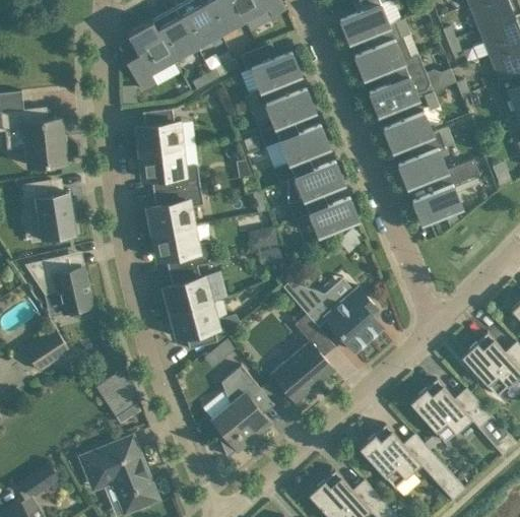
[(198,50),(221,37),(200,0),(189,0),(175,8),(198,50)]
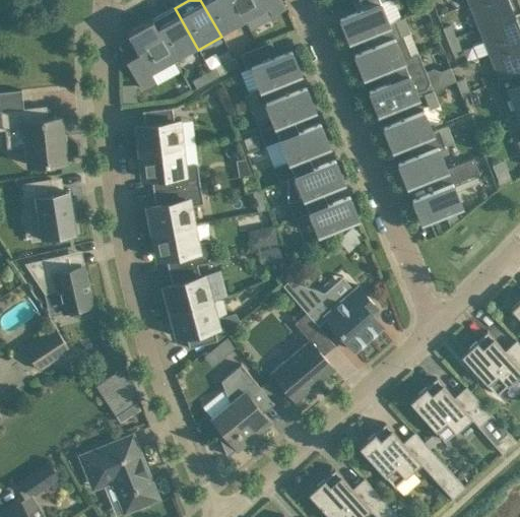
[(232,0),(200,0),(221,37),(245,23),(232,0)]
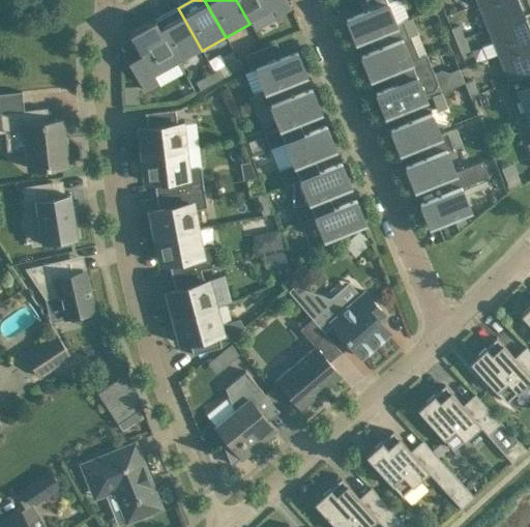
[(236,0),(249,24),(251,24),(248,21),(271,8),(276,18),(291,9),(286,0),(236,0)]
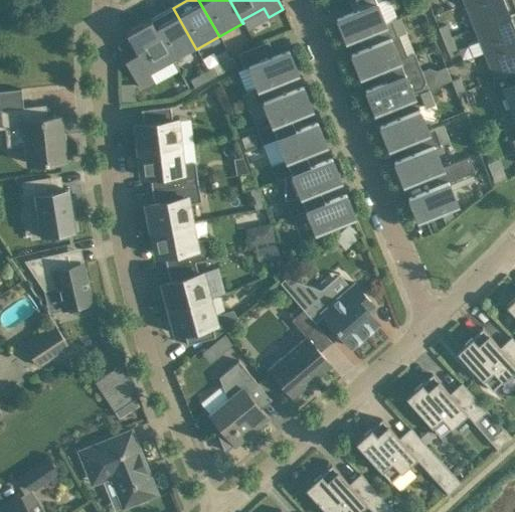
[(385,26),(384,25),(376,4),(385,0),(355,0),(359,9),(336,19),(345,42),(366,34),(385,26)]
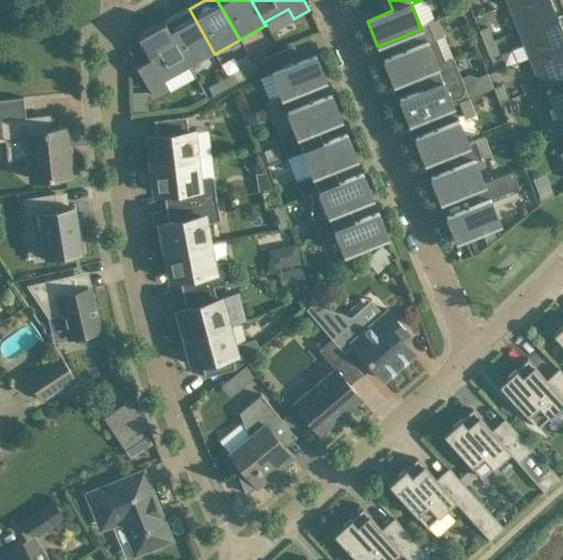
[(518,33),(562,14),(562,7),(560,0),(519,0),(507,6),(518,33)]
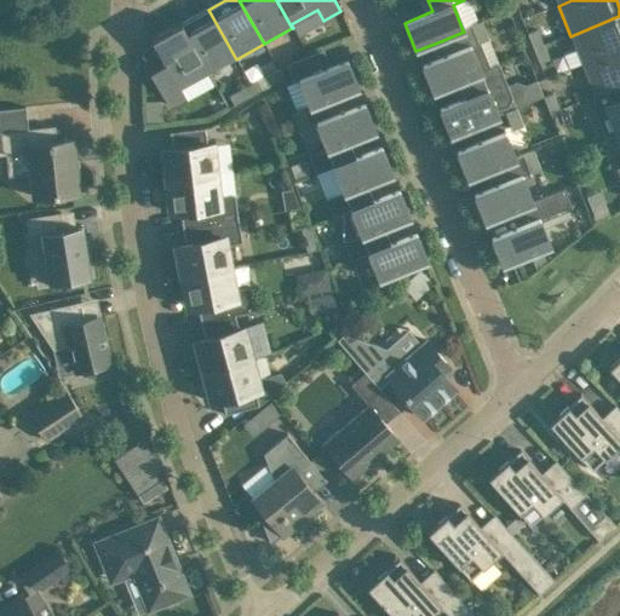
[(504,1),(493,6),(497,16),(507,12),(504,1)]
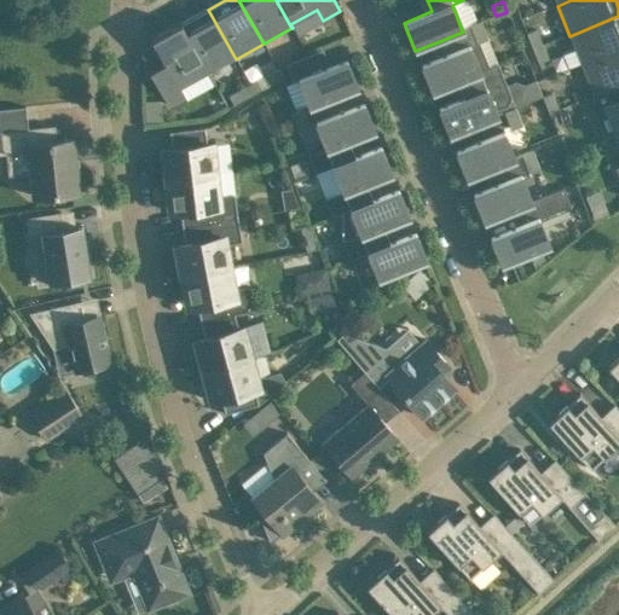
[(208,10),(179,25),(206,71),(207,75),(236,59),(208,10)]
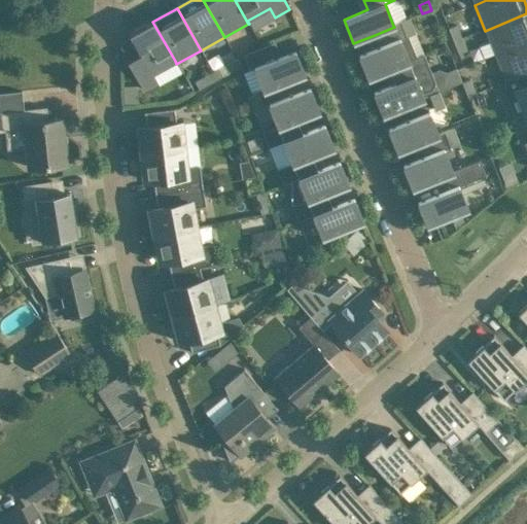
[(526,13),(485,31),(495,56),(526,43),(526,13)]
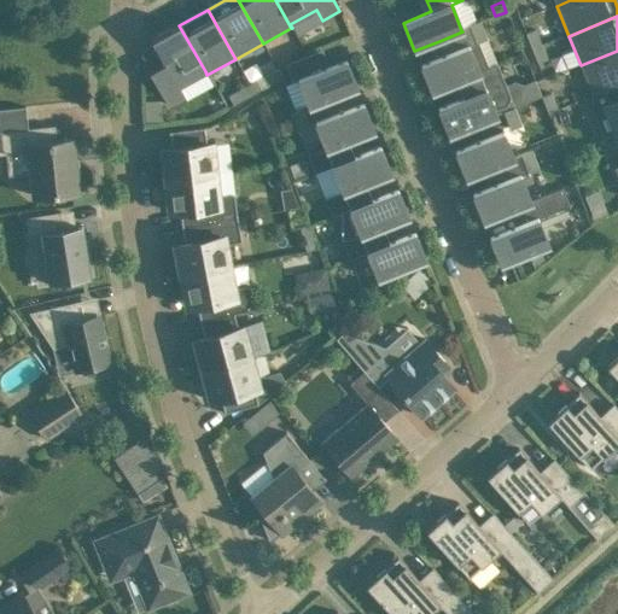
[(488,70),(478,45),(488,41),(481,23),(461,30),(462,31),(439,41),(445,56),(433,60),(420,65),(432,94),(456,83),(479,75),(479,74),(488,70)]
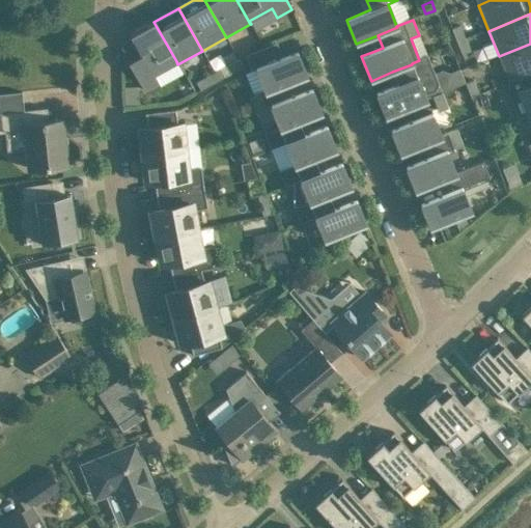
[(152,74),(176,61),(154,22),(130,35),(141,56),(129,63),(144,92),(159,84),(152,74)]
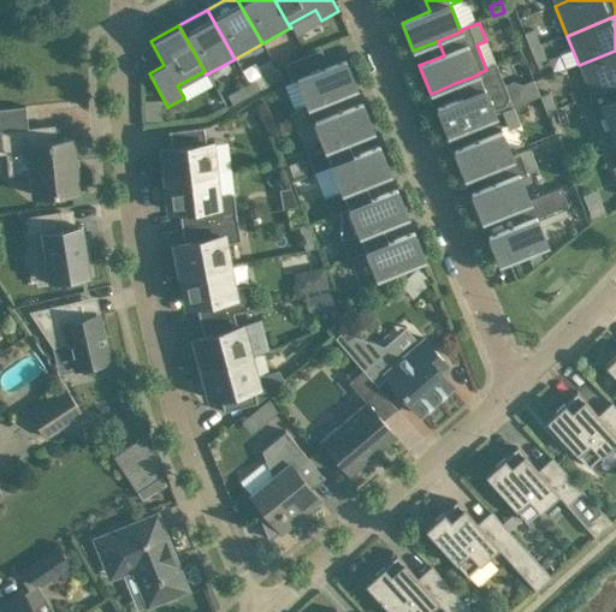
[(529,51),(539,47),(533,31),(525,35),(529,51)]
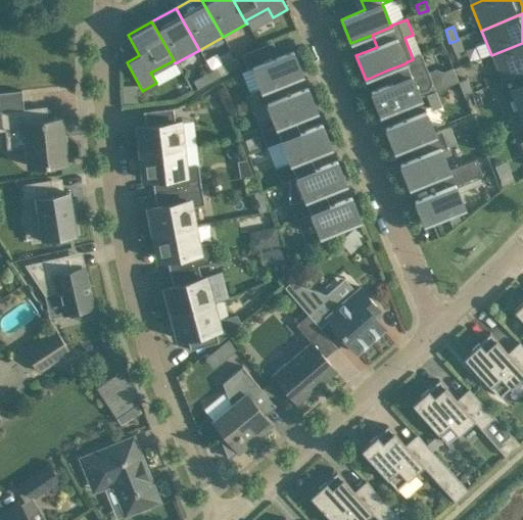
[(458,40),(449,43),(455,55),(463,52),(458,40)]
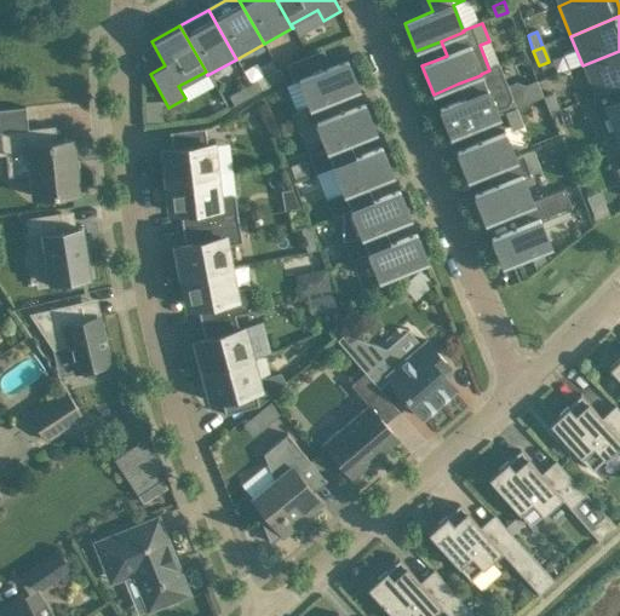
[(619,51),(583,65),(595,96),(607,92),(619,86),(619,51)]
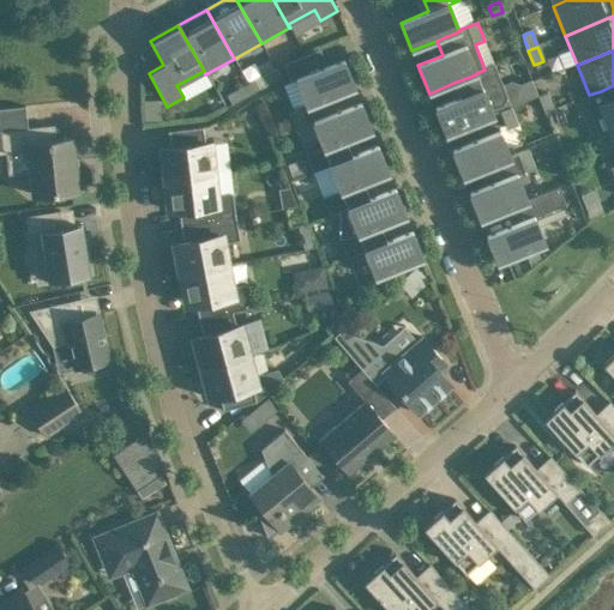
[(343,60),(318,71),(311,55),(283,66),(290,83),(296,82),(307,108),(355,89),(343,60)]
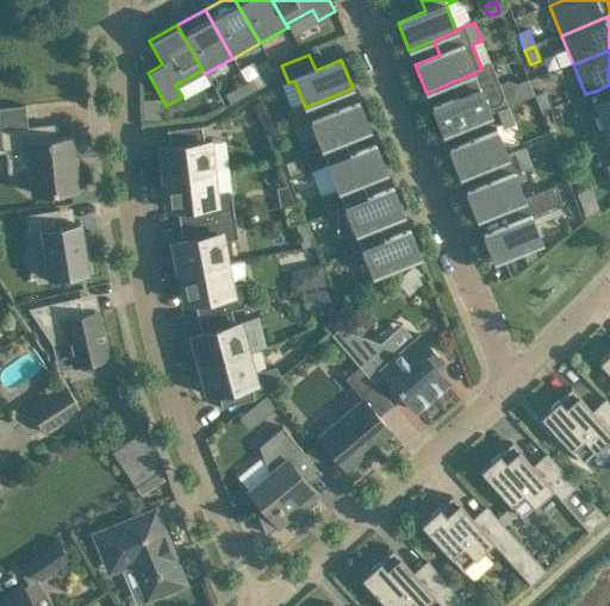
[(500,105),(504,98),(491,66),(481,69),(473,73),(473,74),(450,82),(456,98),(433,107),(443,135),(491,116),(489,111),(500,106),(500,105)]
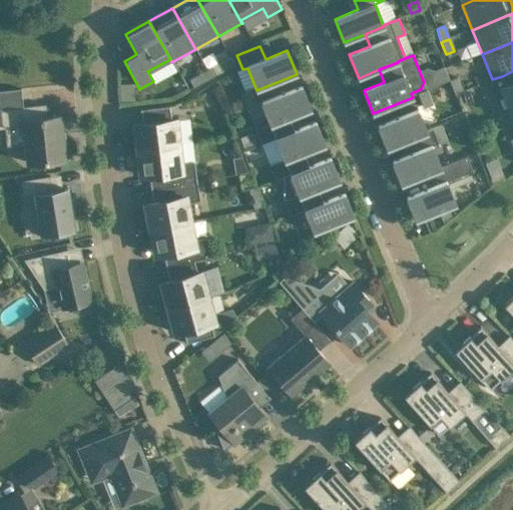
[(230,58),(218,65),(223,72),(234,66),(230,58)]
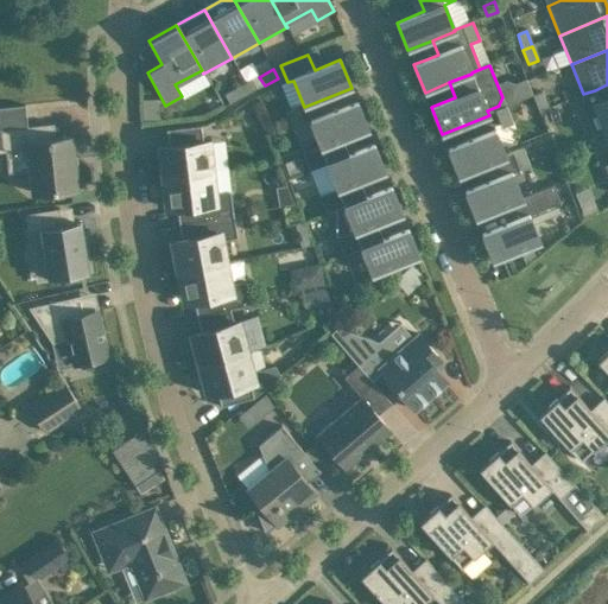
[(239,89),(244,97),(257,90),(257,89),(252,81),(239,89)]
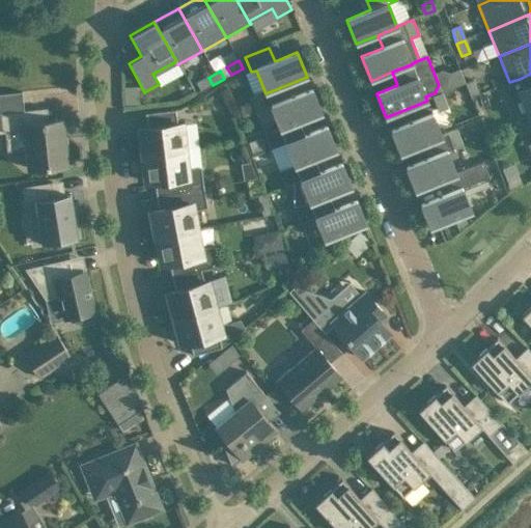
[(530,74),(520,79),(524,90),(520,91),(530,117),(530,116),(530,74)]
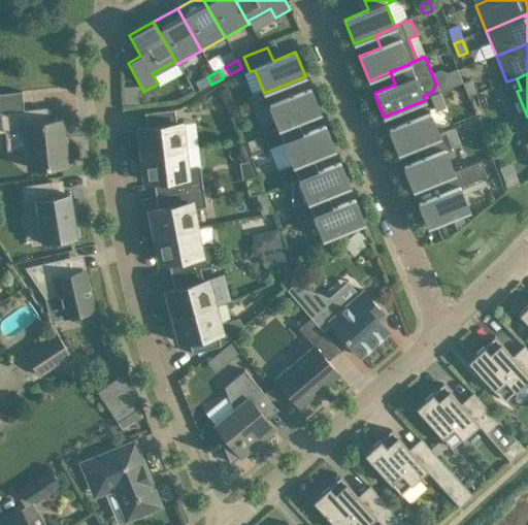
[(207,77),(195,84),(199,91),(211,85),(207,77)]
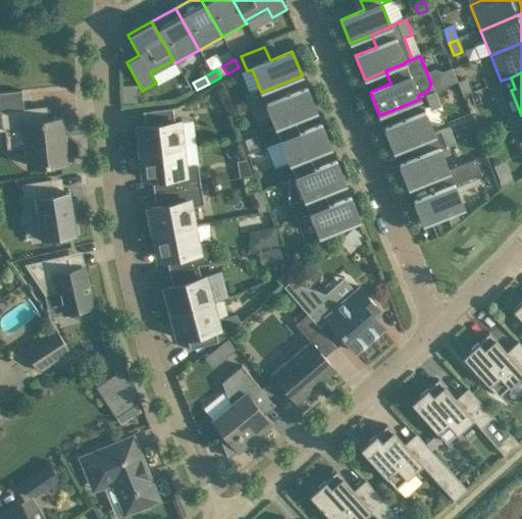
[(466,81),(458,84),(463,97),(471,93),(466,81)]
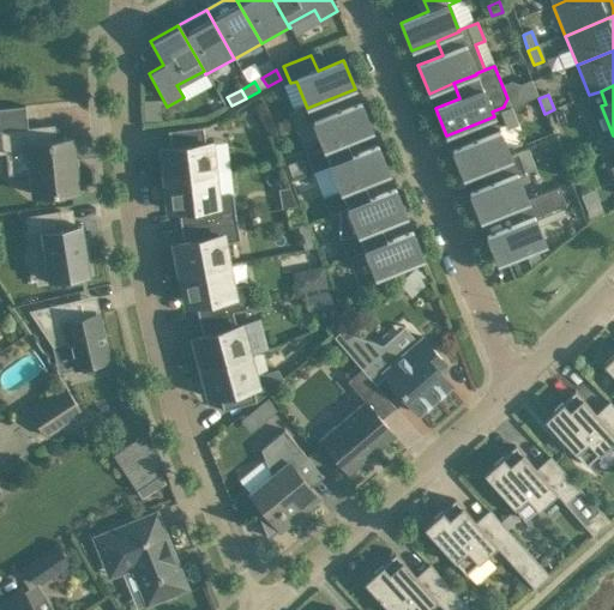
[(144,124),(161,122),(160,102),(143,103),(144,124)]
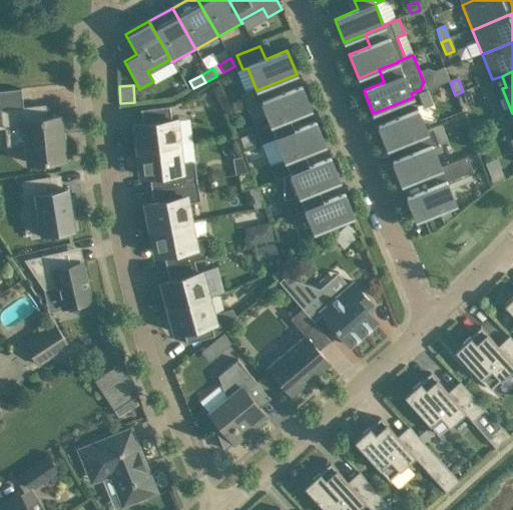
[(262,102),(271,125),(289,118),(311,109),(302,86),(262,102)]
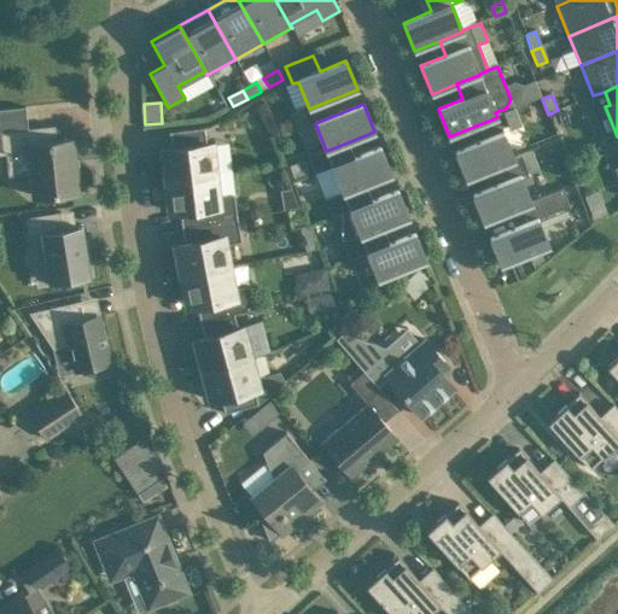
[(0,111),(0,156),(5,156),(29,153),(31,177),(34,198),(77,193),(76,174),(80,173),(79,159),(74,161),(73,140),(56,142),(29,145),(28,130),(25,109),(0,111)]
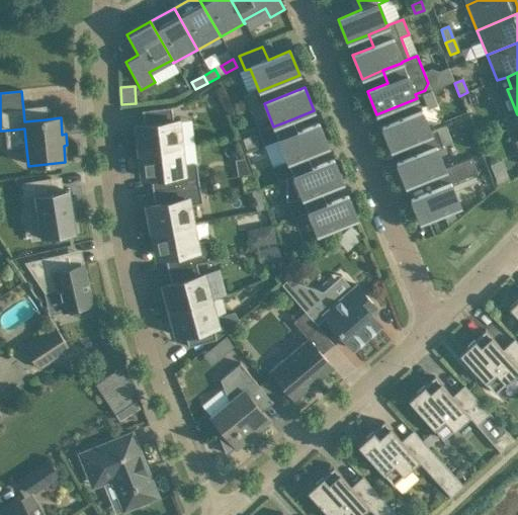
[(422,95),(428,110),(437,106),(431,91),(422,95)]
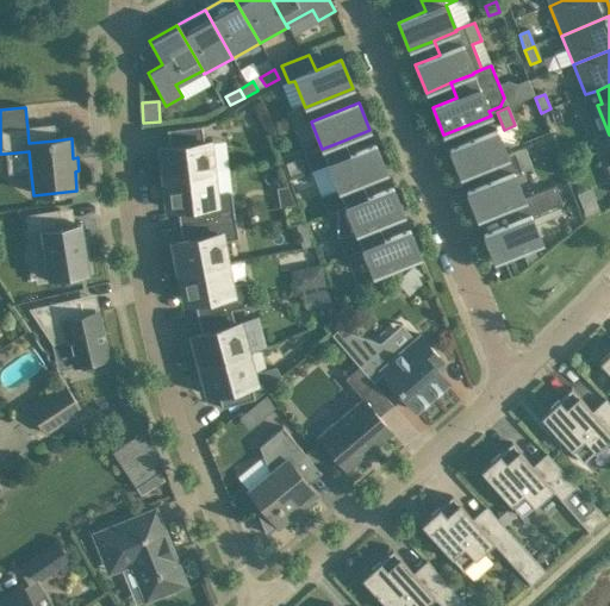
[(305,126),(298,108),(286,112),(293,130),(305,126)]
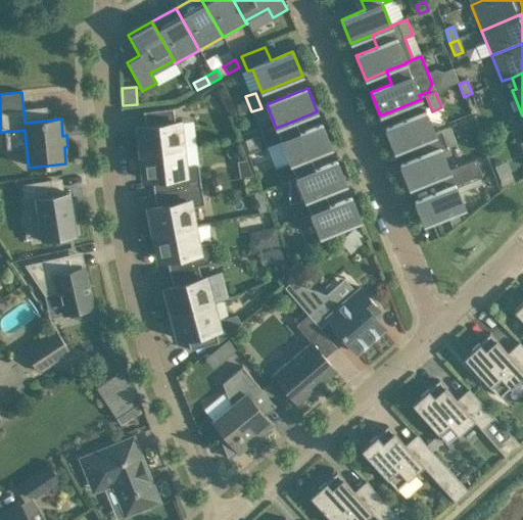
[(143,113),(145,127),(137,128),(141,154),(182,149),(179,123),(175,123),(173,109),(143,113)]
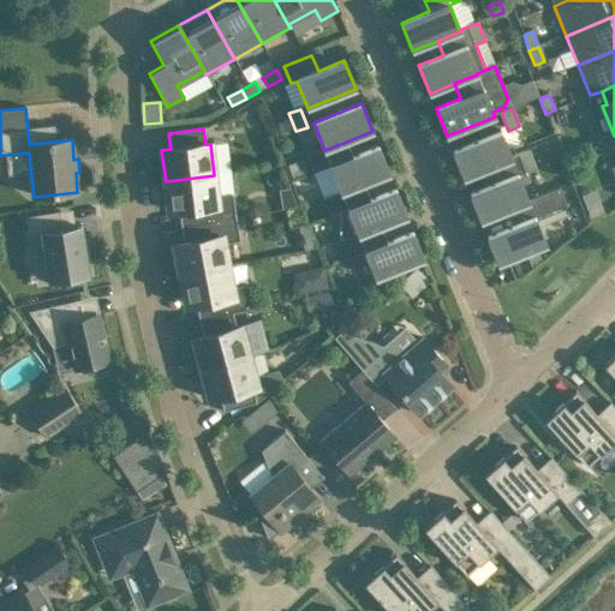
[(500,132),(453,150),(464,179),(489,169),(512,160),(511,159),(500,132)]
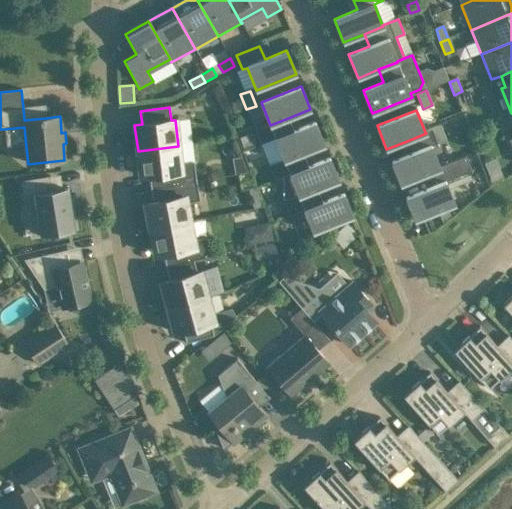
[(315,122),(293,130),(288,118),(270,125),(255,131),(260,145),(276,139),(284,160),(303,153),(324,145),(315,122)]
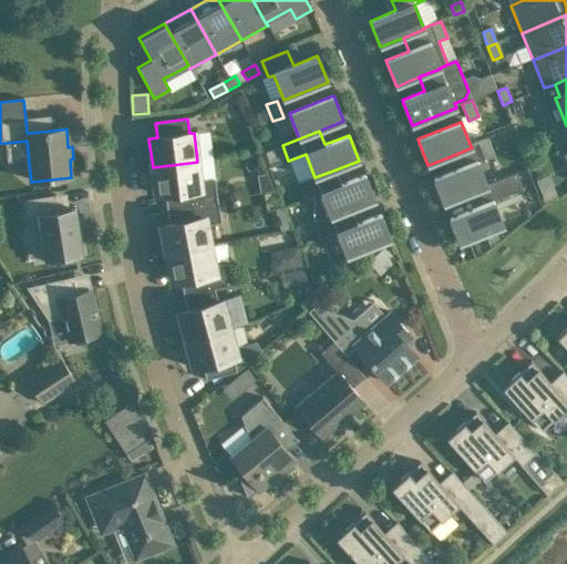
[(460,198),(487,187),(487,186),(477,163),(484,160),(494,156),(487,140),(477,143),(471,146),(472,147),(451,156),(456,170),(449,173),(433,178),(444,205),(444,204),(460,198)]
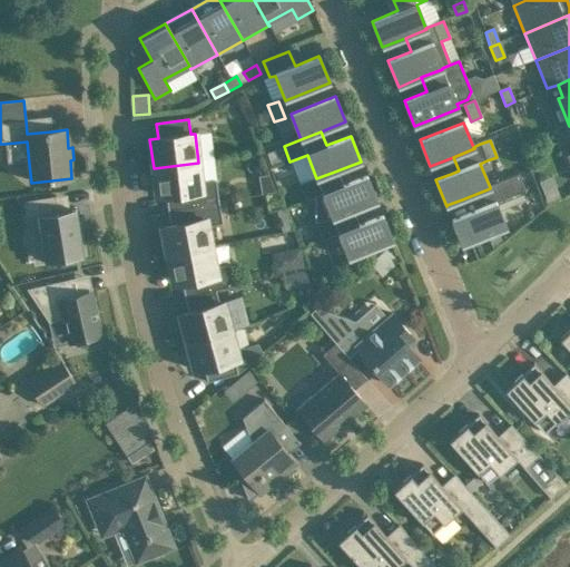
[(154,168),(157,197),(165,196),(167,211),(218,203),(216,182),(200,183),(198,163),(154,168)]
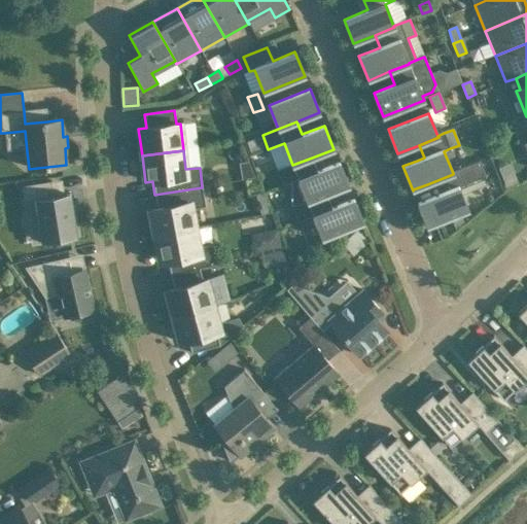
[(339,162),(317,171),(312,158),(292,165),(277,171),(283,185),(299,180),(307,202),(326,195),(348,186),(339,162)]
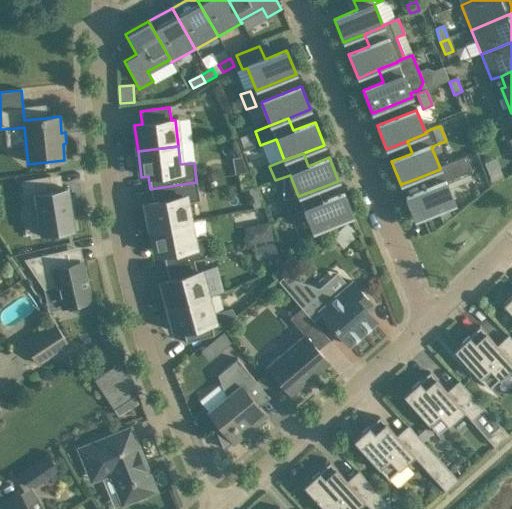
[(440,169),(415,179),(418,185),(420,191),(406,197),(405,197),(415,220),(454,204),(445,182),(471,172),(466,157),(440,168),(440,169)]
